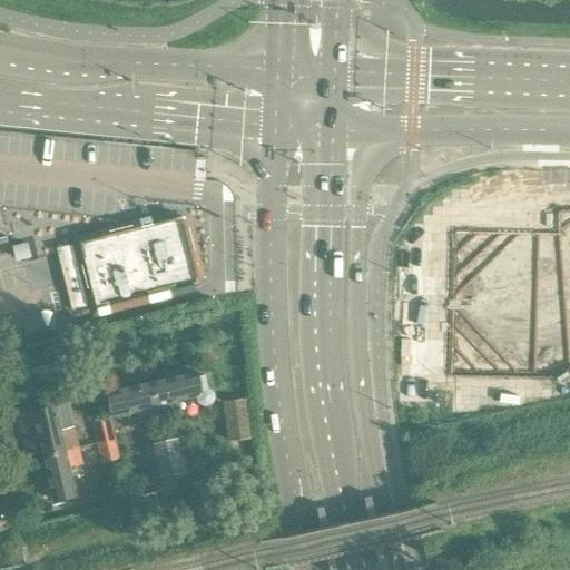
[(180,217),(56,249),(70,311),(95,305),(96,310),(97,308),(98,313),(108,311),(107,306),(147,296),(148,300),(168,295),(167,291),(196,283),(180,217)]
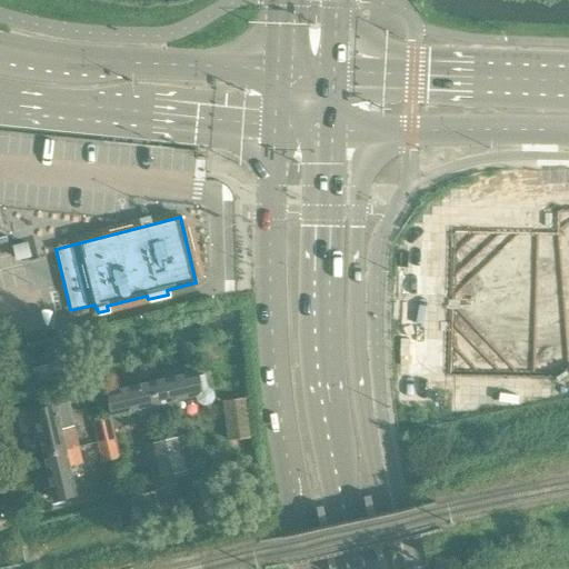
[(528,231),(481,231),(480,245),(528,245),(528,231)]
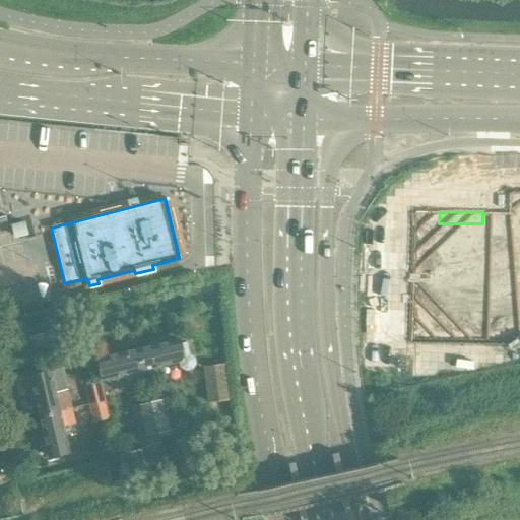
[(480,306),(479,351),(502,352),(519,352),(519,346),(502,346),(503,320),(519,320),(519,212),(482,211),(482,223),(482,234),(481,287),(480,306)]
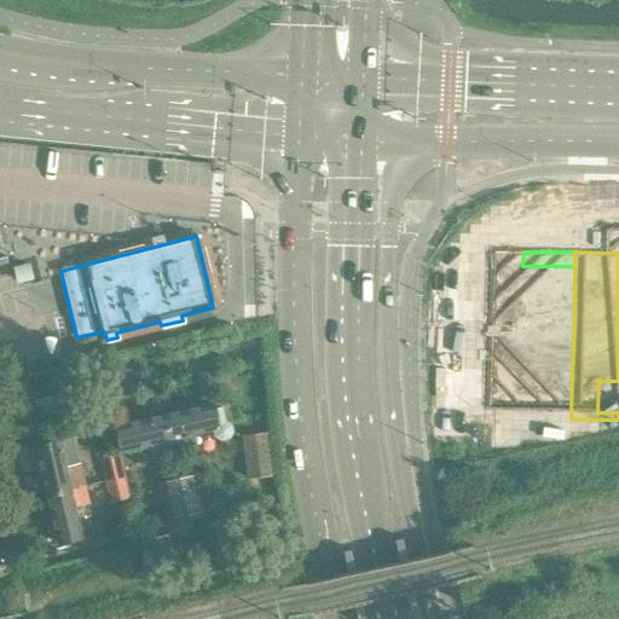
[(571,418),(572,364),(573,342),(574,278),(461,276),(458,363),(457,421),(571,424),(571,418)]
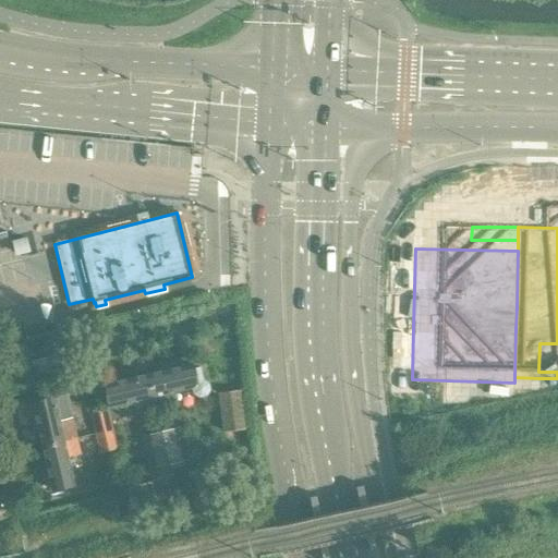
[(17,328),(0,331),(0,344),(21,339),(17,328)]
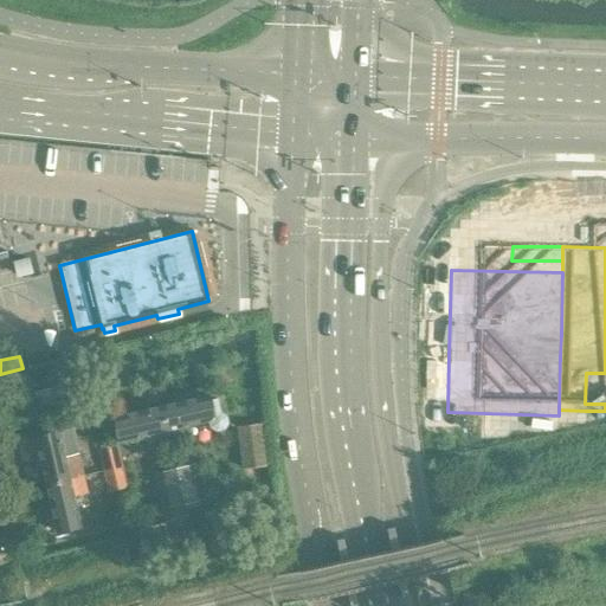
[(605,373),(586,373),(585,404),(605,404),(605,373)]
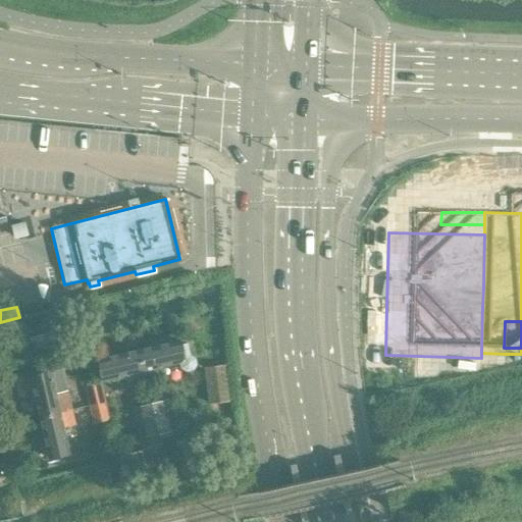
[(162,366),(178,363),(180,369),(187,372),(193,371),(197,365),(195,358),(190,355),(188,344),(179,346),(178,342),(137,351),(142,371),(144,382),(165,378),(162,366)]
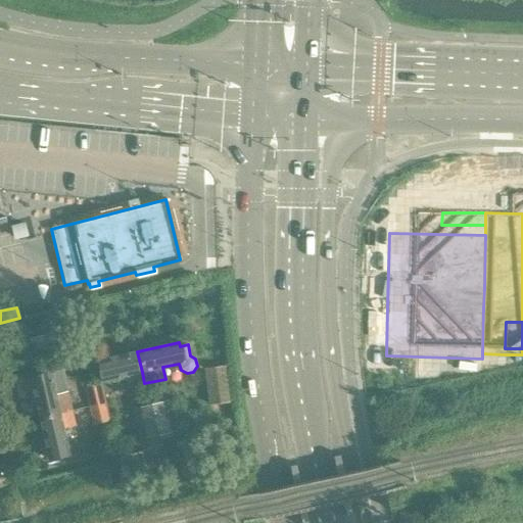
[(137,351),(96,362),(101,381),(125,376),(128,387),(144,383),(142,372),(137,351)]
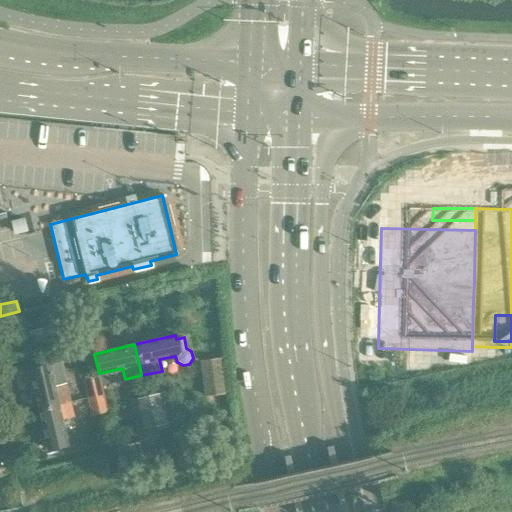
[(224,393),(219,359),(201,362),(205,396),(224,393)]
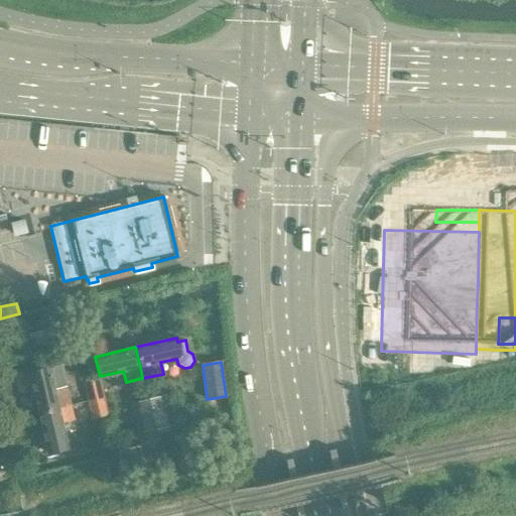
[(69,386),(63,364),(47,368),(53,390),(65,387),(69,386)]
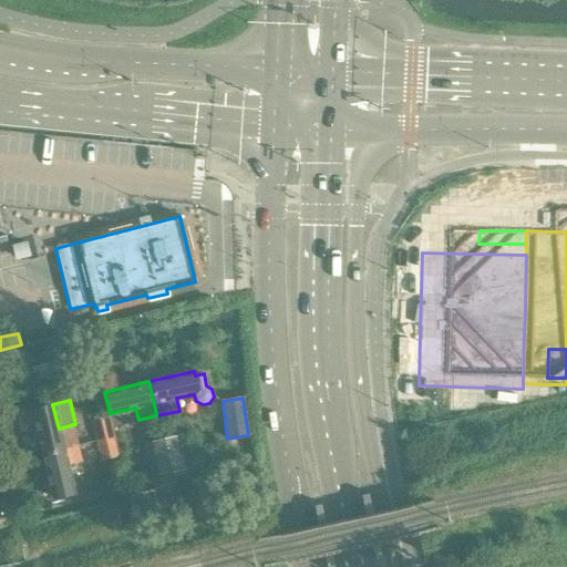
[(52,404),(31,409),(42,454),(63,449),(75,446),(71,425),(59,429),(52,404)]
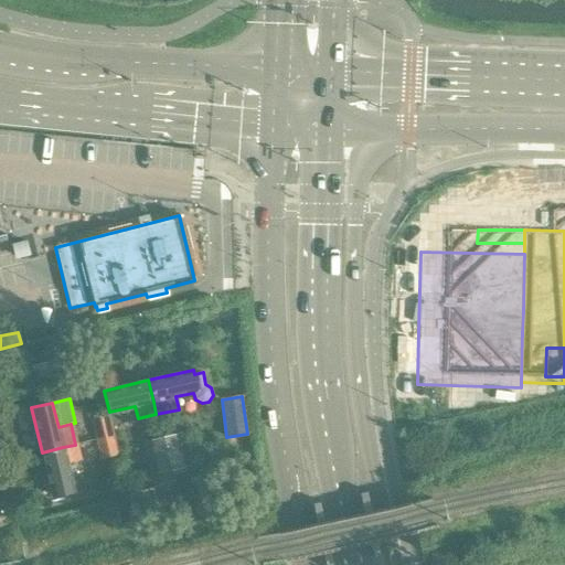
[(112,436),(107,417),(92,420),(96,439),(112,436)]
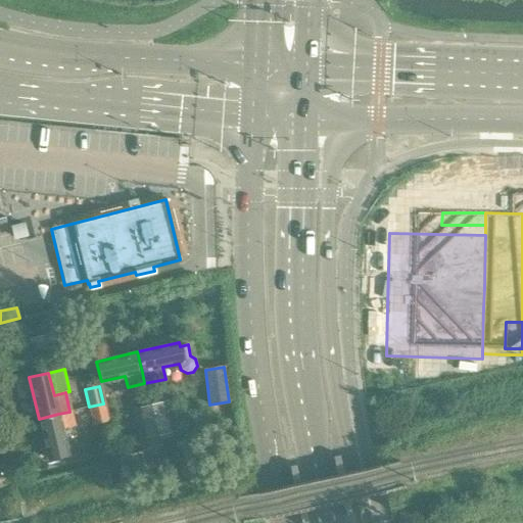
[(157,401),(149,403),(157,438),(165,436),(175,434),(167,399),(157,401)]
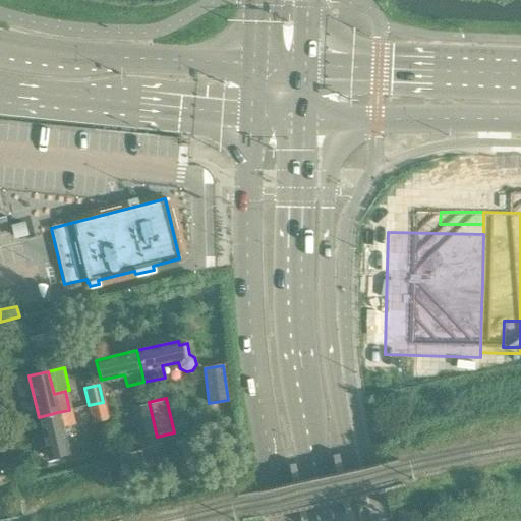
[(107,419),(103,402),(89,405),(92,422),(107,419)]
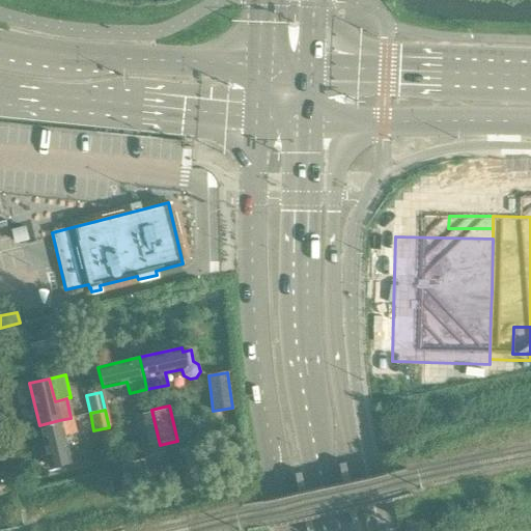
[(134,414),(141,449),(150,447),(160,445),(151,410),(142,412),(134,414)]
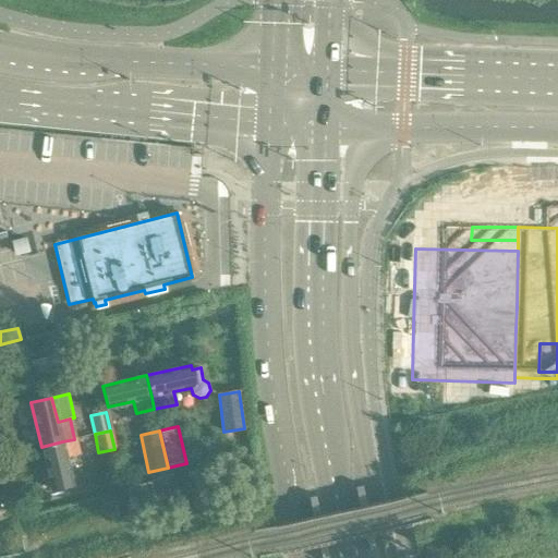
[(62,441),(41,447),(51,490),(72,486),(68,468),(99,460),(98,452),(95,434),(74,439),(62,441)]
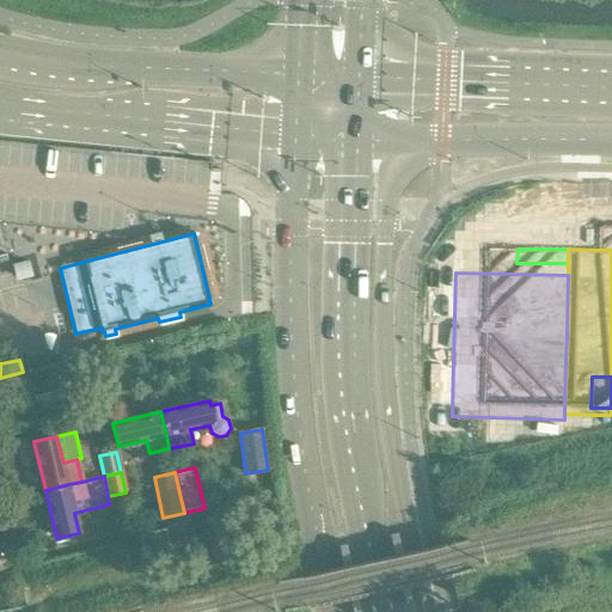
[(146,560),(171,554),(169,543),(165,530),(140,536),(141,539),(146,560)]
